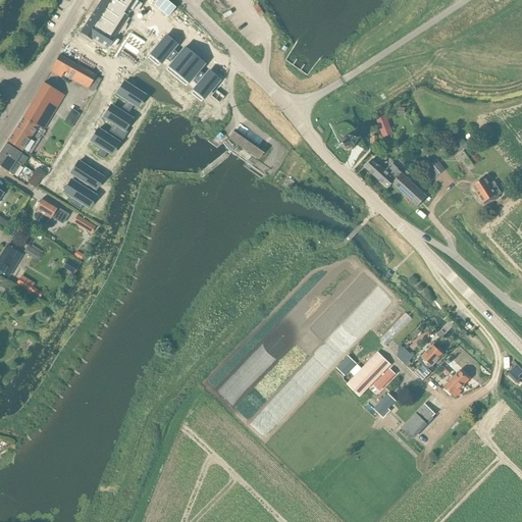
[(101,0),(81,33),(89,38),(91,40),(92,38),(107,48),(114,36),(113,36),(125,15),(127,16),(138,0),(101,0)]
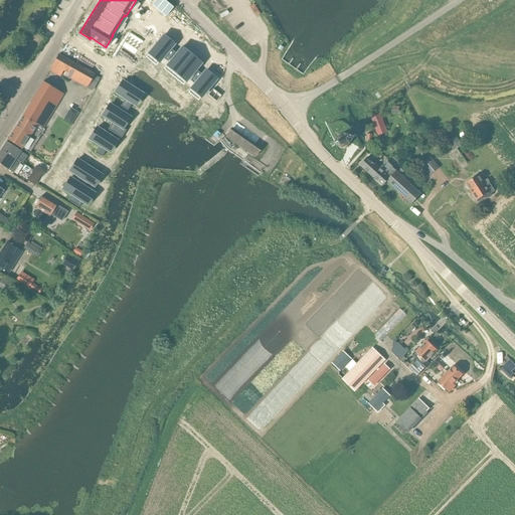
[(129,33),(126,38),(140,47),(143,42),(129,33)]
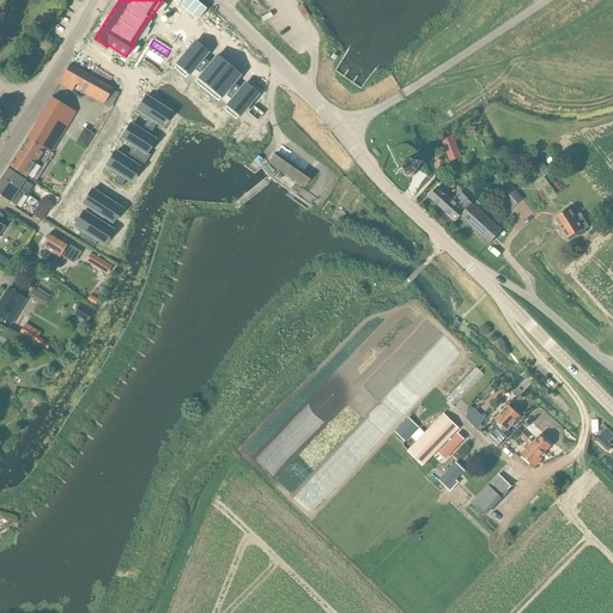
[(194,42),(173,68),(186,78),(193,68),(199,73),(207,62),(202,58),(207,53),(194,42)]
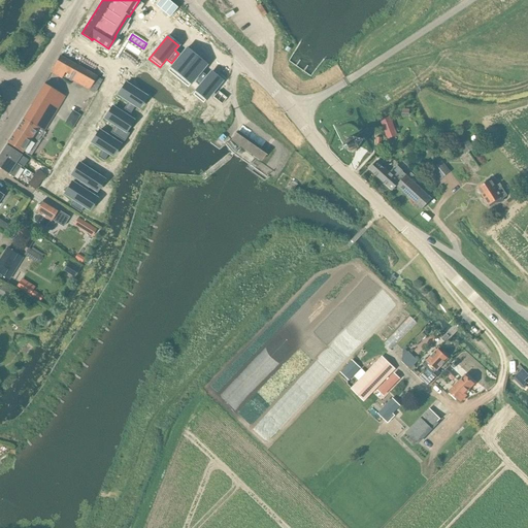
[(127,42),(124,48),(137,57),(141,52),(127,42)]
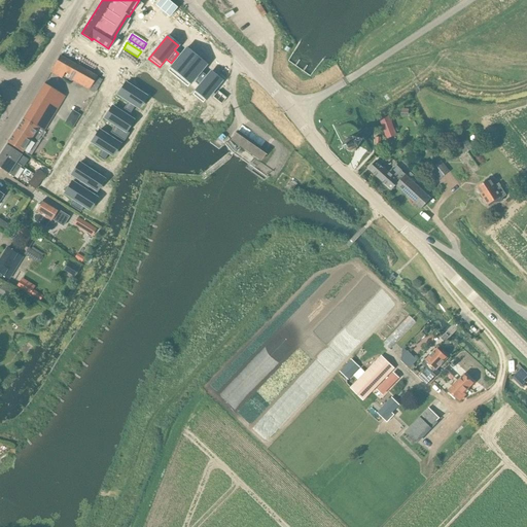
[(185,48),(167,70),(177,78),(196,57),(185,48)]
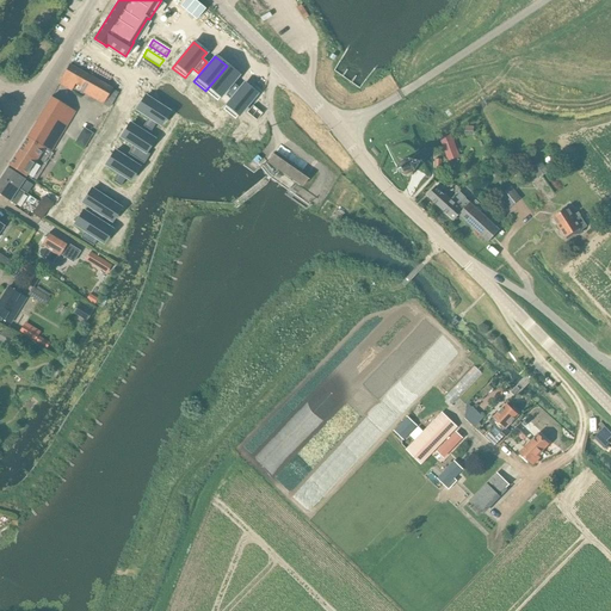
[(69,65),(60,84),(72,91),(75,84),(76,85),(75,88),(79,91),(103,105),(103,104),(110,107),(117,94),(111,91),(112,88),(71,65),(69,65)]
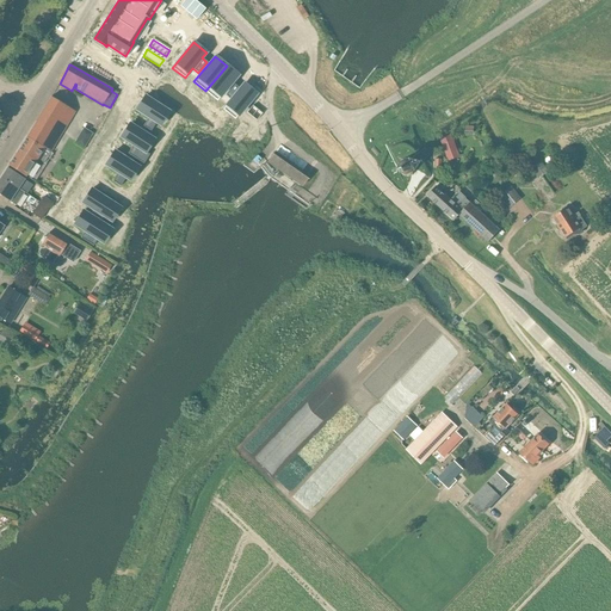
[(227,66),(205,92),(217,102),(233,82),(239,75),(227,66)]
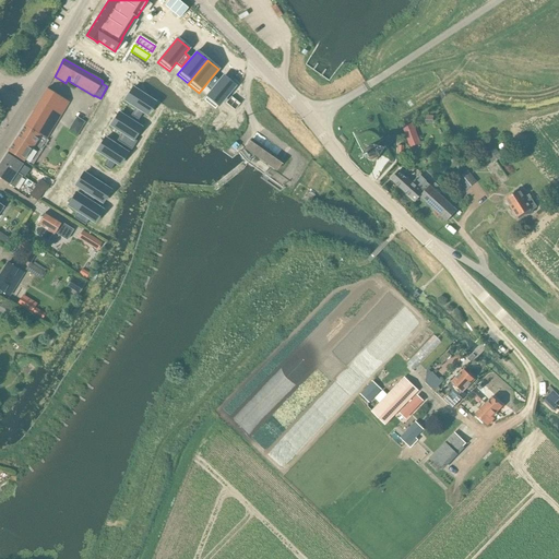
[(214,78),(206,87),(211,92),(204,100),(215,109),(235,86),(223,76),(219,81),(214,78)]
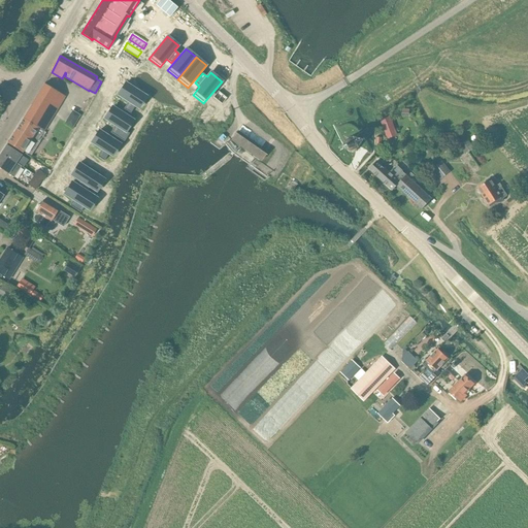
[(17,129),(7,143),(22,152),(33,134),(35,132),(37,128),(43,131),(64,96),(44,84),(23,119),(17,129)]
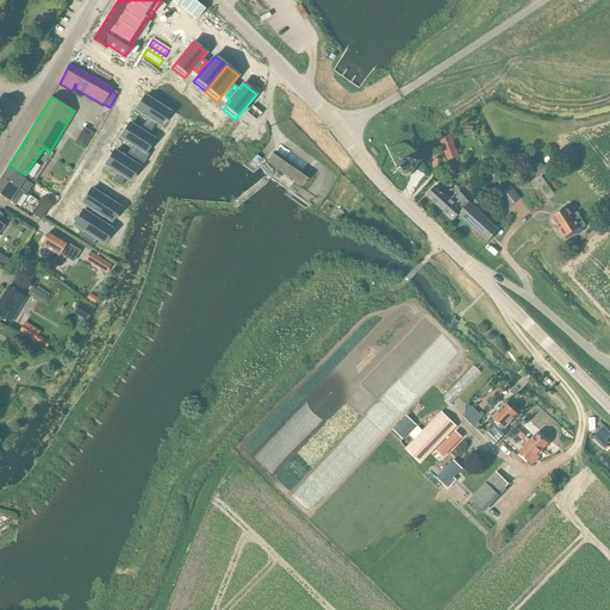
[(144,97),(136,110),(148,117),(143,125),(151,131),(156,123),(160,125),(169,112),(144,97)]
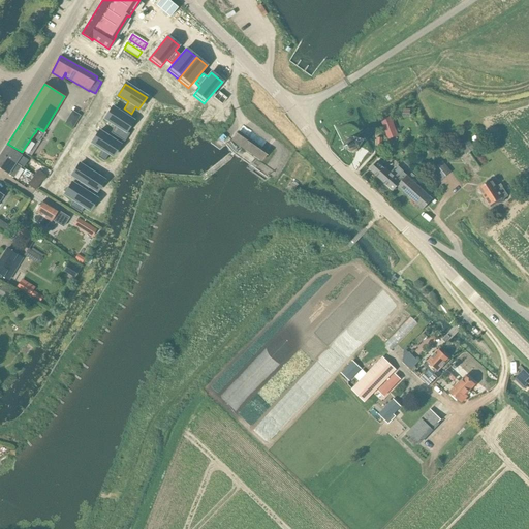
[(218,92),(214,97),(218,101),(222,95),(218,92)]
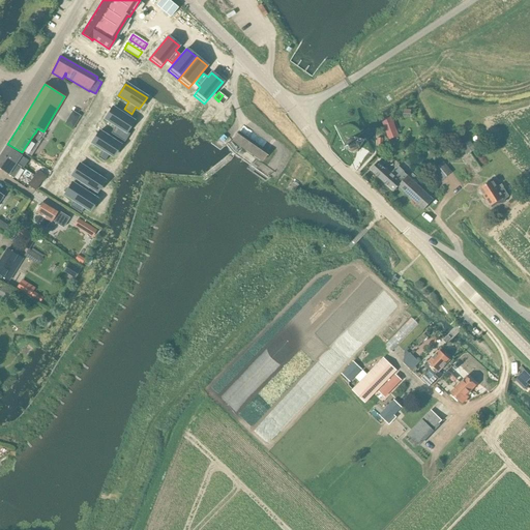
[(223,95),(218,101),(223,105),(227,98),(223,95)]
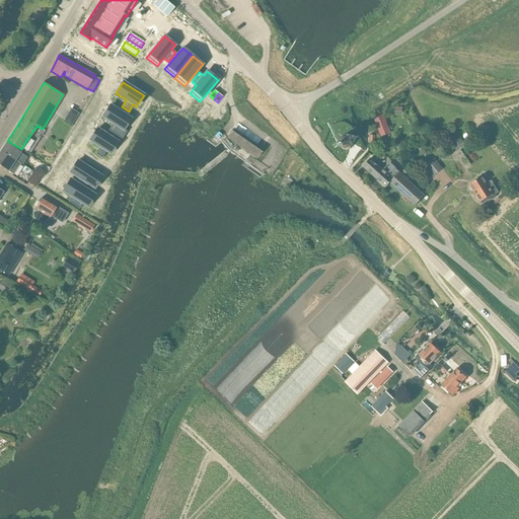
[(109,105),(102,117),(113,123),(108,131),(122,139),(126,134),(127,132),(127,131),(124,129),(130,120),(131,119),(130,119),(109,105)]
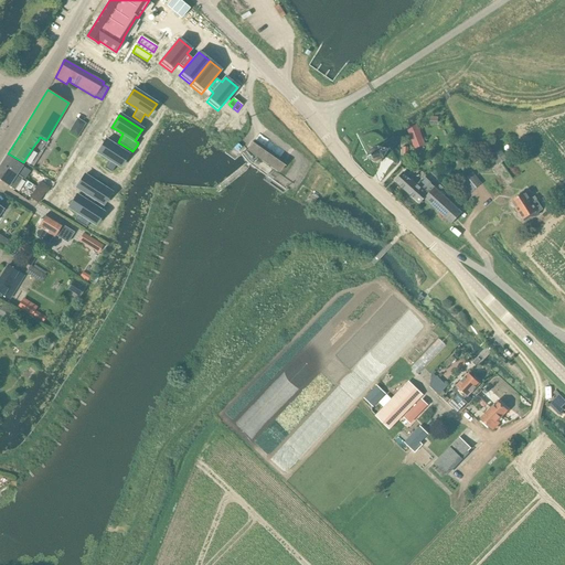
[(77,119),(68,134),(77,139),(86,125),(77,119)]
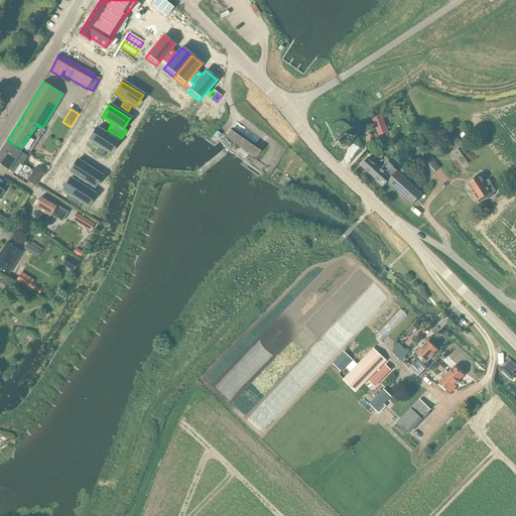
[(378,136),(388,133),(381,114),(371,118),(378,136)]
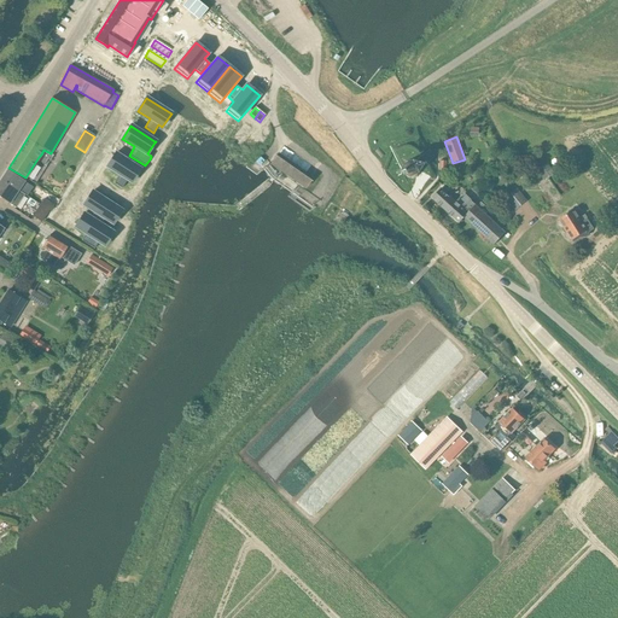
[(403,168),(403,169),(403,170),(403,172),(403,173),(404,174),(404,175),(406,176),(407,176),(407,178),(408,178),(409,178),(409,179),(410,179),(412,179),(413,179),(414,179),(415,179),(417,178),(418,178),(418,176),(419,176),(419,175),(420,175),(420,174),(421,173),(421,172),(421,170),(421,169),(421,168),(429,162),(435,156),(430,150),(424,155),(417,161),(415,161),(414,159),(413,159),(412,159),(410,159),(409,161),(408,161),(407,162),(406,162),(406,163),(404,163),(404,164),(403,165),(403,167),(403,168)]
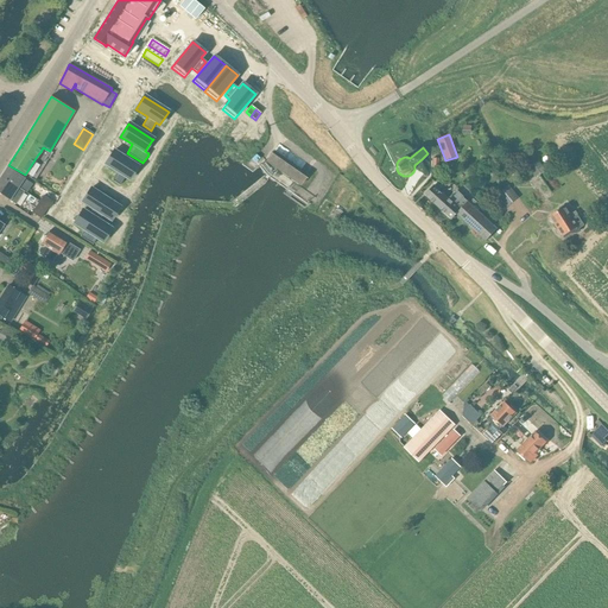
[(114,151),(105,164),(118,172),(112,181),(120,185),(125,177),(130,179),(138,166),(114,151)]
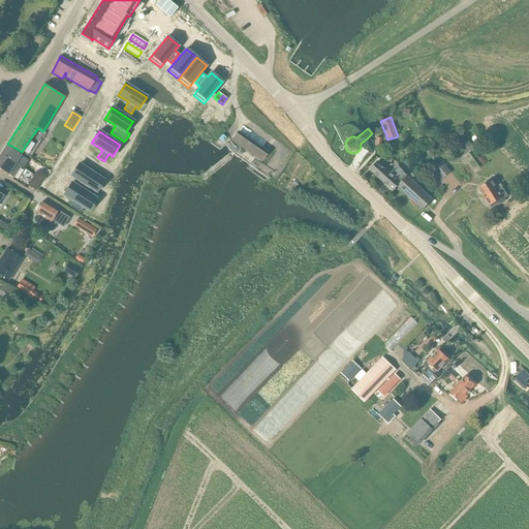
[(239,131),(231,141),(241,147),(256,157),(261,161),(268,152),(239,131)]
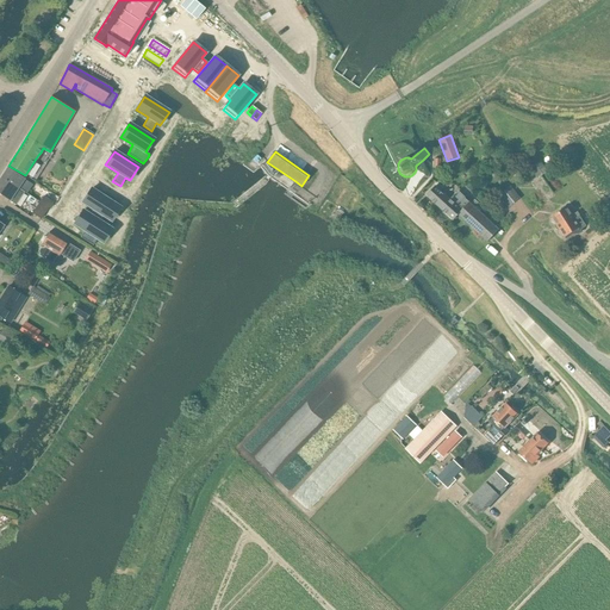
[(474,154),(471,159),(479,166),(483,161),(474,154)]
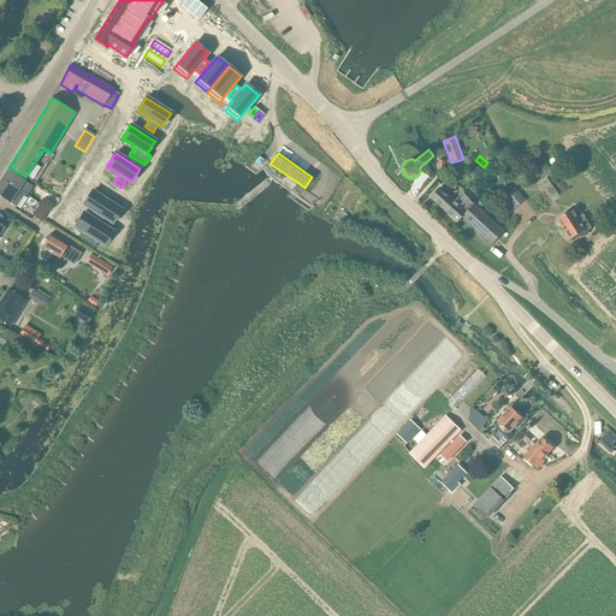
[(539,167),(545,177),(552,172),(545,163),(539,167)]
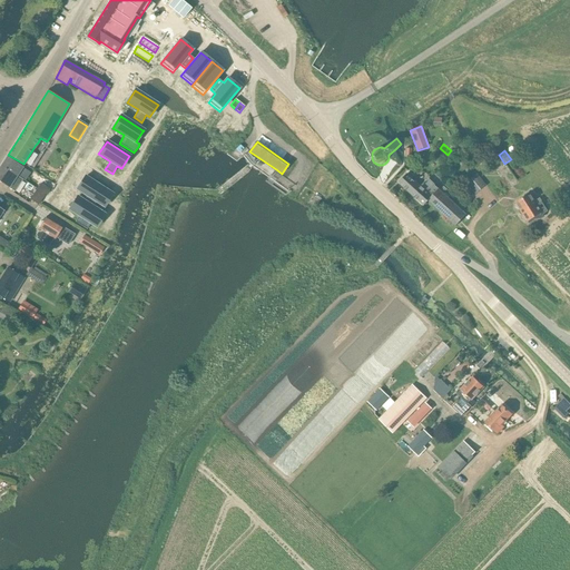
[(26,180),(30,173),(23,168),(7,157),(0,166),(0,180),(10,187),(9,188),(15,192),(22,179),(17,176),(18,175),(26,180)]
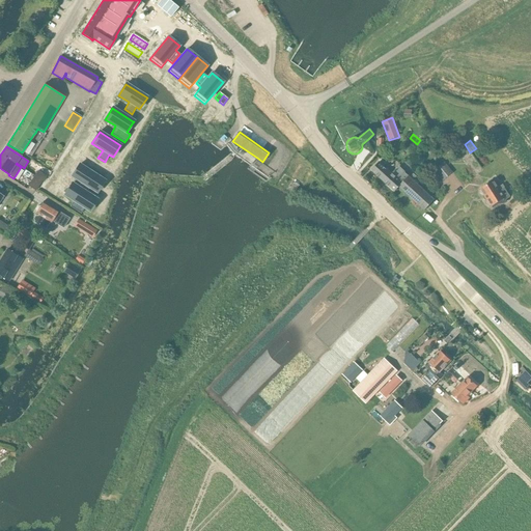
[(379,162),(371,170),(382,179),(395,192),(399,188),(424,211),(435,199),(409,176),(406,173),(406,172),(399,166),(398,166),(392,173),(382,164),(379,162)]
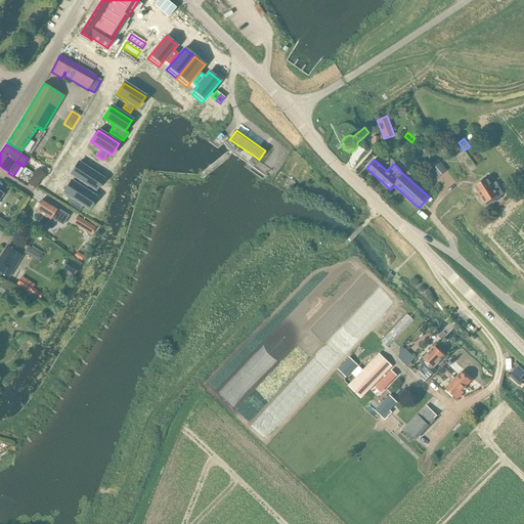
[(439,160),(429,168),(437,178),(447,171),(447,170),(439,160)]
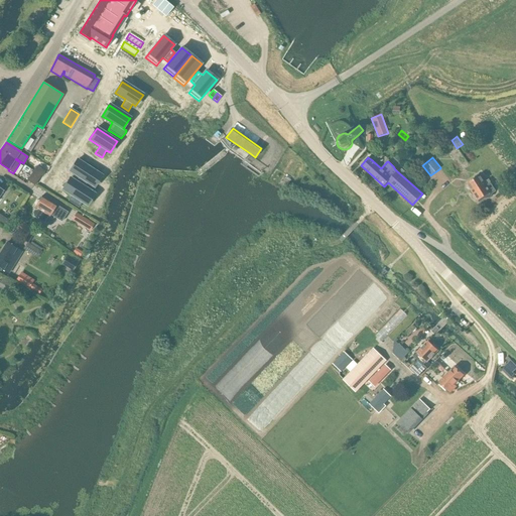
[(77,160),(70,171),(79,177),(76,181),(84,187),(87,182),(95,186),(102,175),(77,160)]
